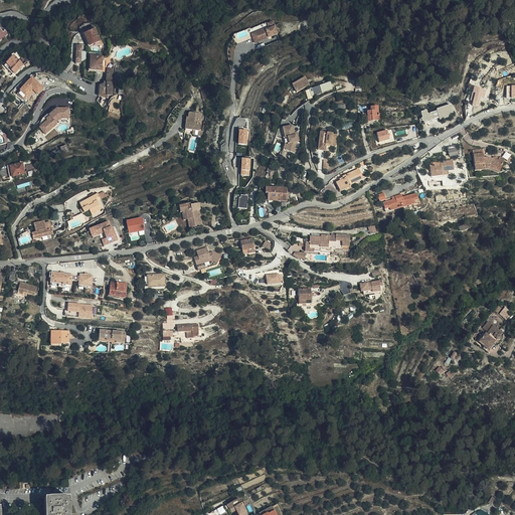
[(268,23),(250,30),(255,42),(260,40),(269,36),(268,35),(272,34),(272,35),(278,33),(274,22),(268,24),(268,23)]
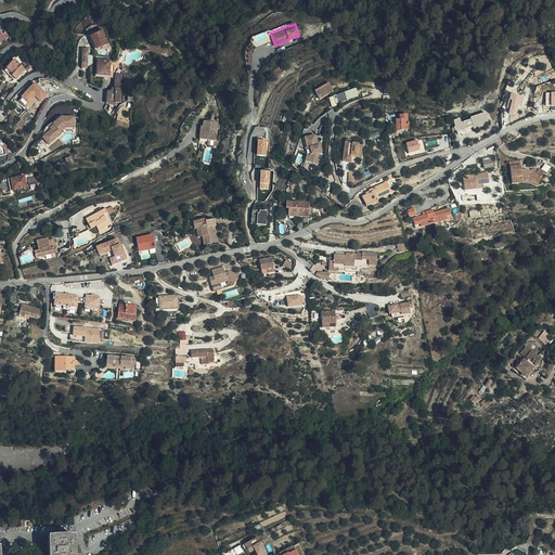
[(100,47),(110,41),(100,26),(91,31),(100,47)]
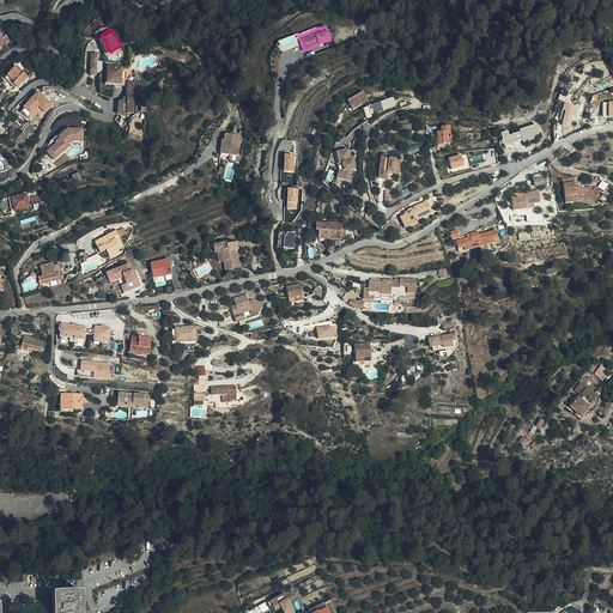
[(10,76),(22,85),(31,73),(19,62),(10,76)]
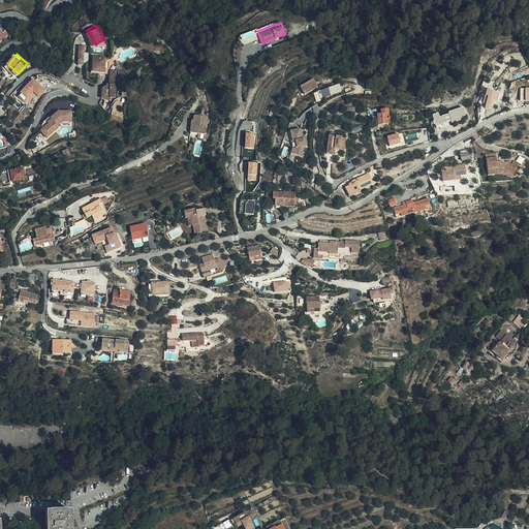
[(112,70),(112,66),(112,57),(94,57),(94,70),(112,70)]
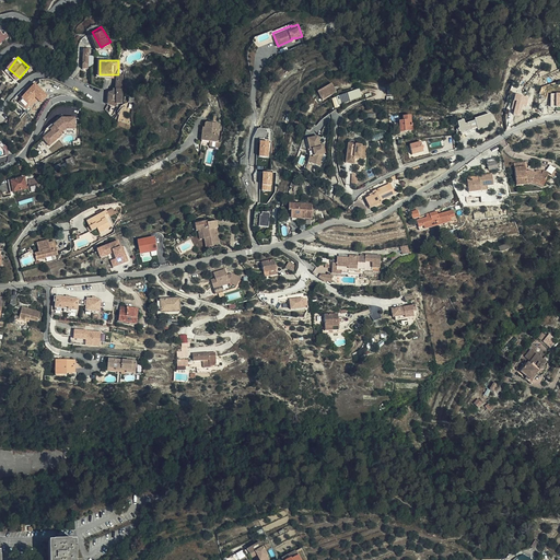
[(118,88),(116,88),(113,90),(113,96),(117,96),(117,98),(121,101),(126,98),(125,70),(118,70),(118,74),(118,85),(118,88)]
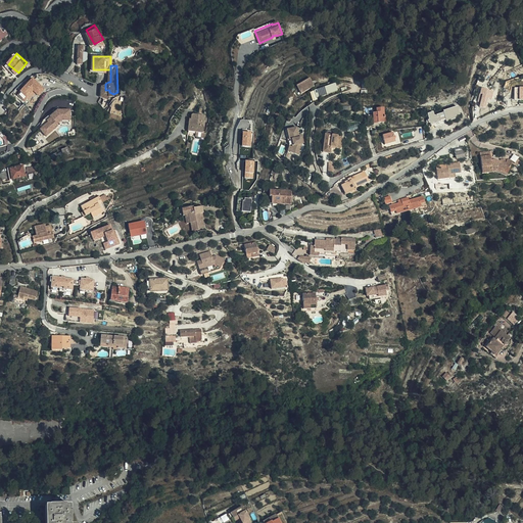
[(299,91),(314,85),(310,76),(295,82),(299,91)]
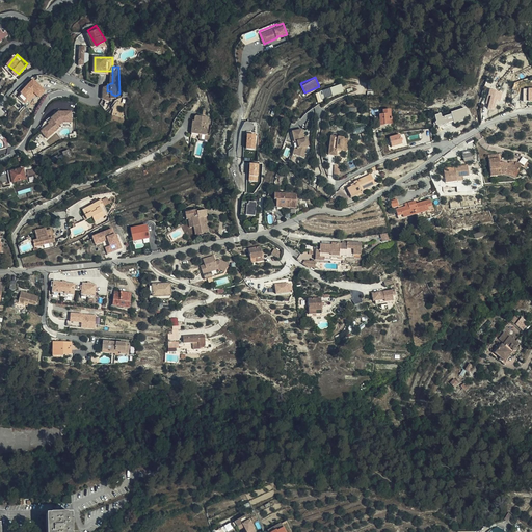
[(32,79),(20,95),(27,101),(33,94),(40,99),(46,90),(32,79)]
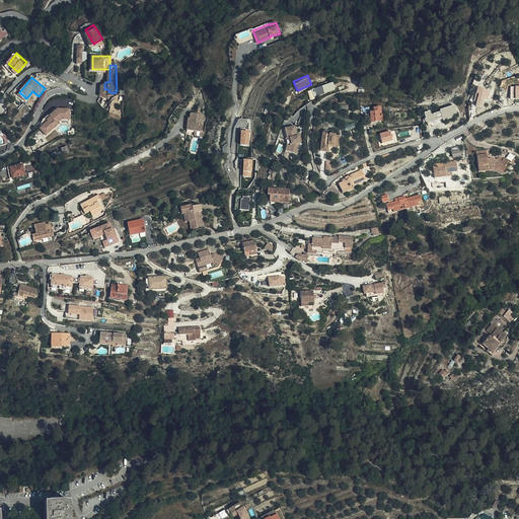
[(334,89),(331,82),(310,89),(312,96),(334,89)]
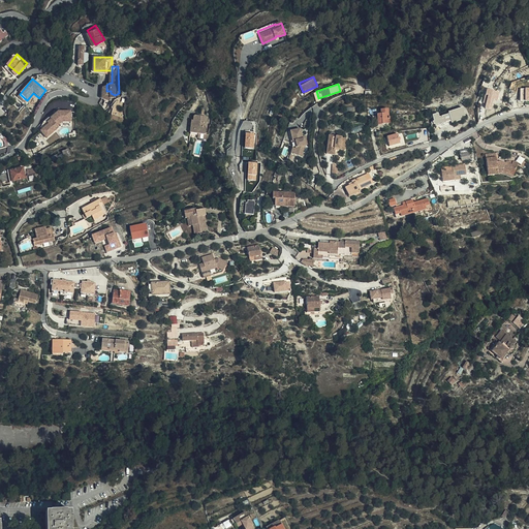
[(480,103),(481,103),(483,99),(488,99),(489,89),(480,88),(480,99),(480,103)]
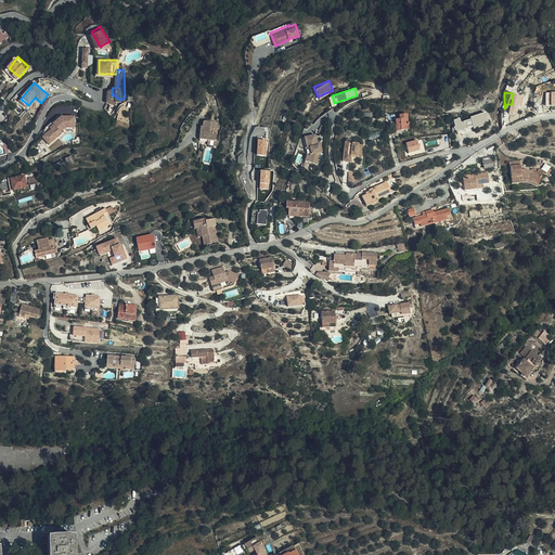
[(545,105),(551,105),(551,110),(554,108),(554,92),(545,93),(545,105)]
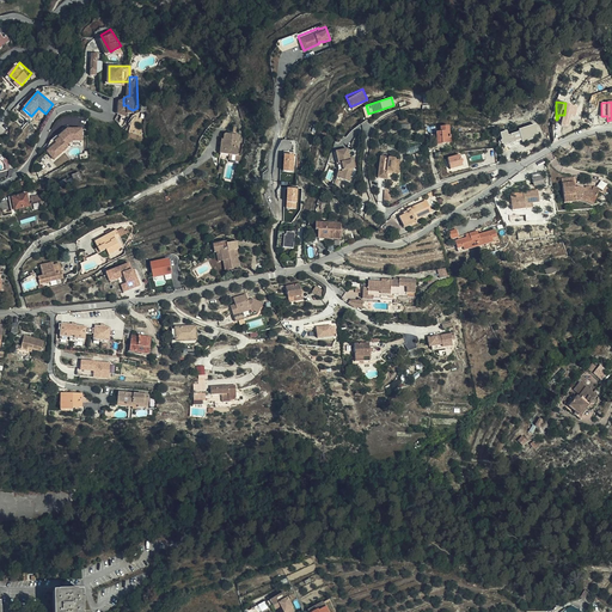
[(46,146),(54,154),(68,141),(67,139),(73,134),(81,134),(81,122),(68,122),(57,132),(59,132),(55,135),(56,136),(46,146)]
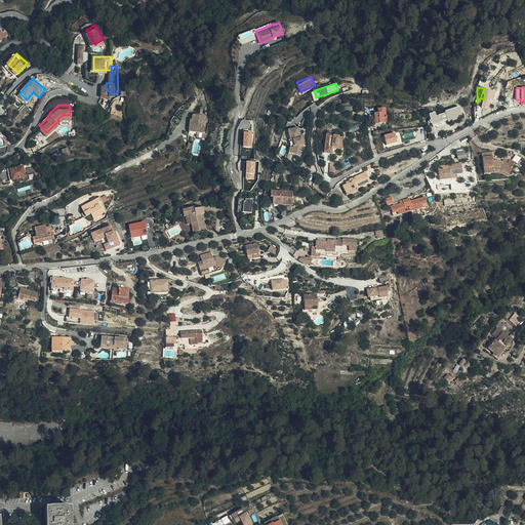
[(370,112),(371,120),(375,120),(375,122),(386,121),(385,115),(381,115),(380,107),(373,108),(373,112),(370,112)]
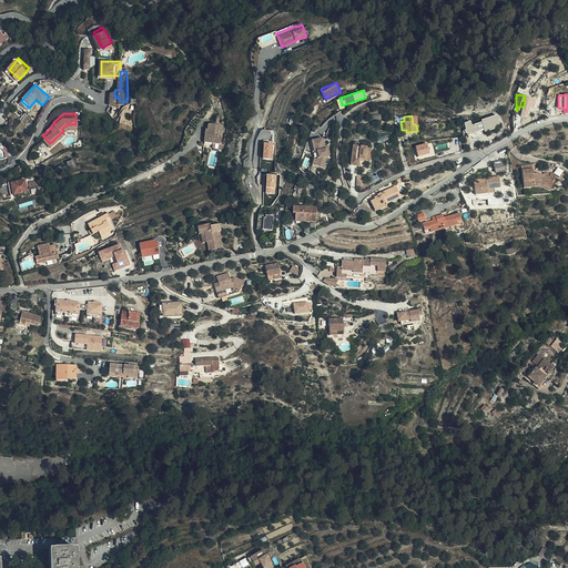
[(495,125),(499,124),(497,115),(482,120),(482,123),(473,125),(472,121),(464,123),(467,135),(495,128),(495,125)]
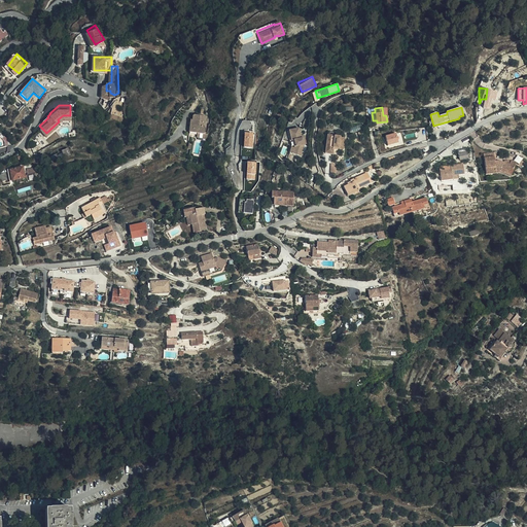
[(190,120),(187,136),(190,137),(191,133),(198,134),(204,135),(207,117),(194,116),(192,117),(192,120),(190,120)]
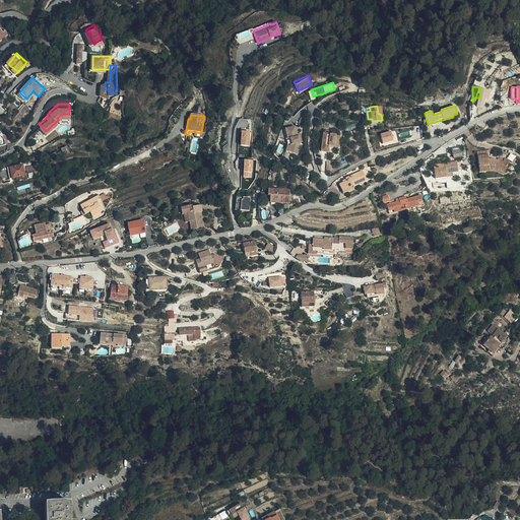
[(0,139),(8,135),(5,129),(0,131),(0,139)]
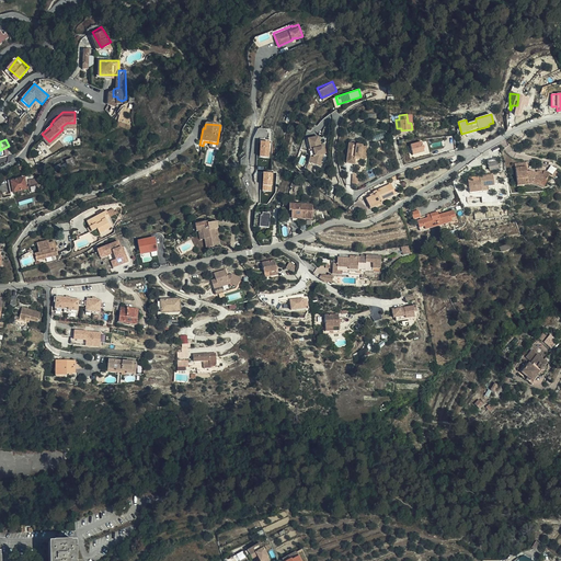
[(313,150),(315,153),(322,140),(322,139),(312,140),(312,150),(313,150)]
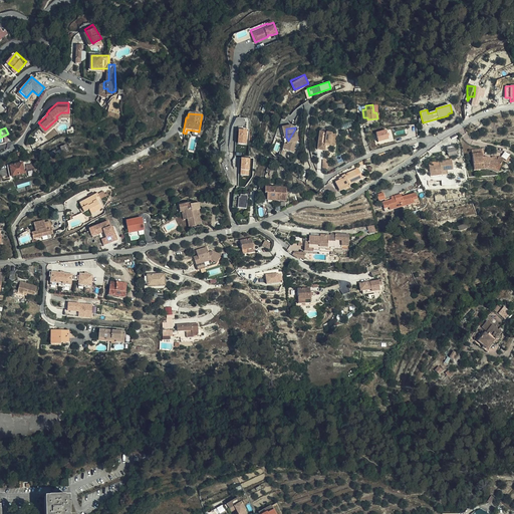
[(288,146),(286,151),(293,153),(297,144),(296,138),(295,135),(295,129),(288,141),(288,146)]
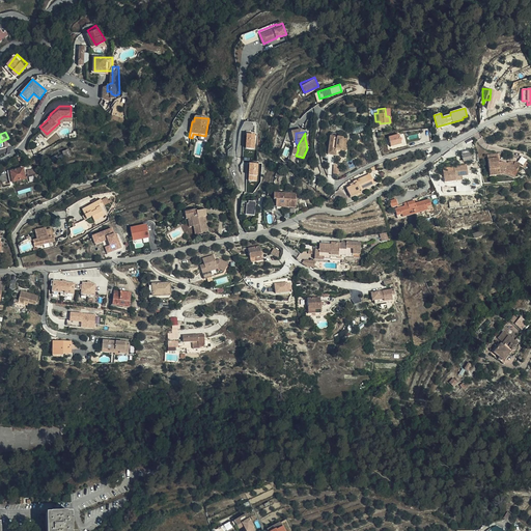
[(246,149),(255,149),(255,134),(245,135),(246,149)]
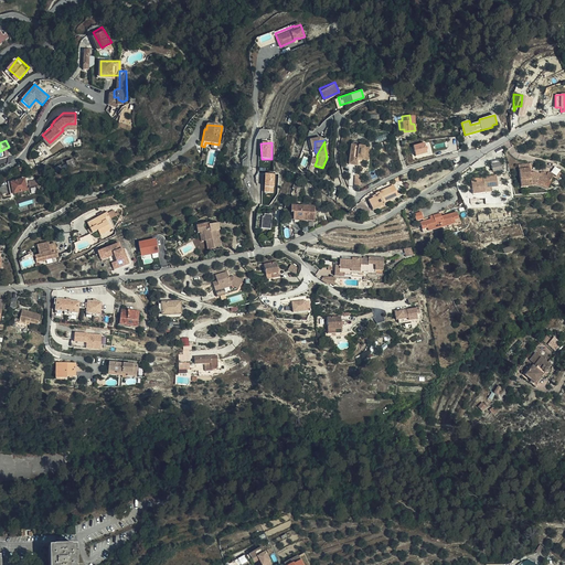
[(416,157),(427,153),(425,142),(413,146),(416,157)]
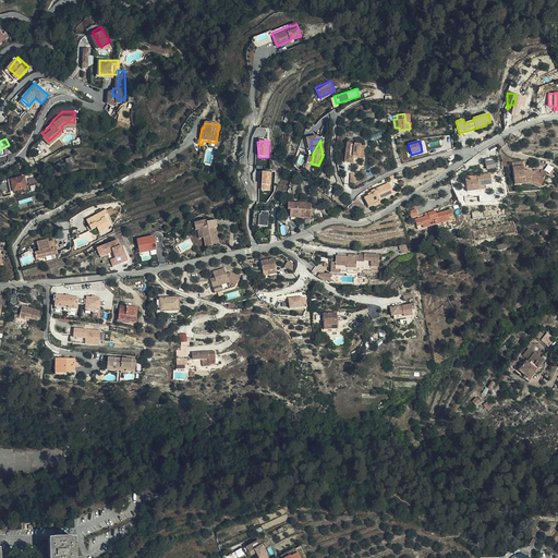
[(341,161),(349,162),(350,157),(360,158),(361,146),(356,146),(356,145),(343,144),(341,161)]
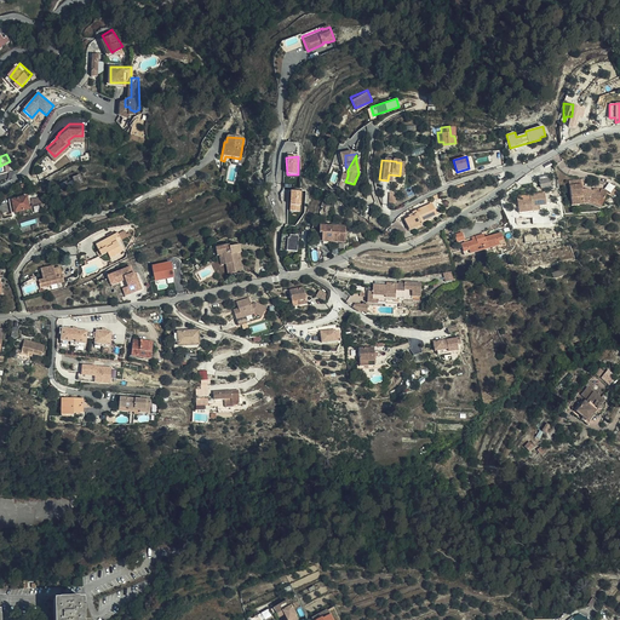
[(544,178),(534,181),(537,188),(546,185),(544,178)]
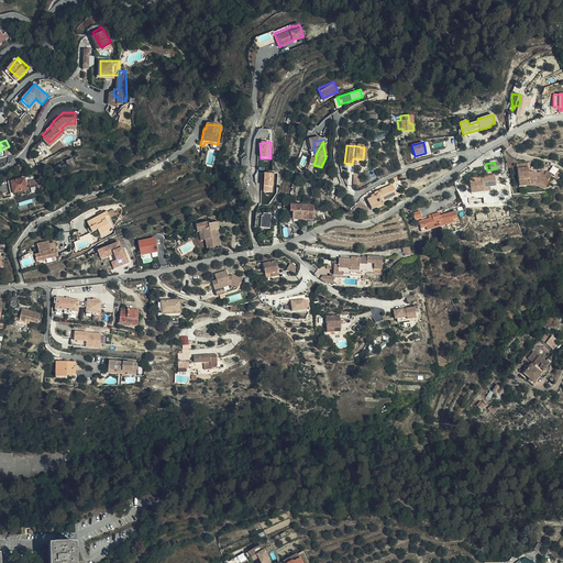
[(530,184),(543,188),(549,173),(543,172),(541,175),(531,170),(526,172),(525,163),(514,164),(517,186),(530,184)]
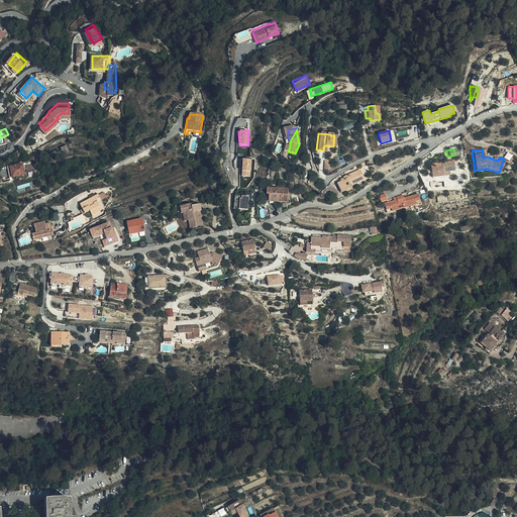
[(508,152),(504,158),(509,161),(513,156),(508,152)]
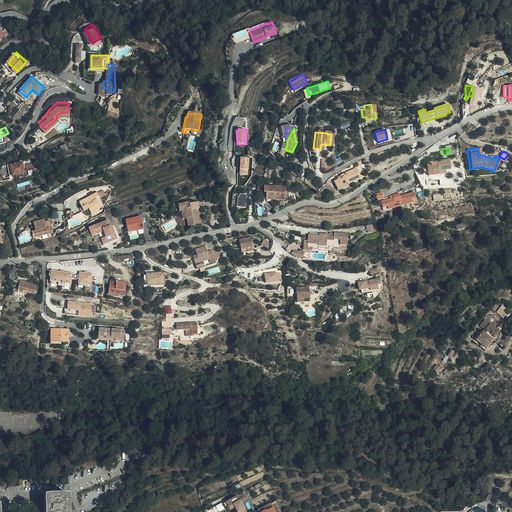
[(11,168),(21,164),(20,158),(6,162),(8,169),(11,168)]
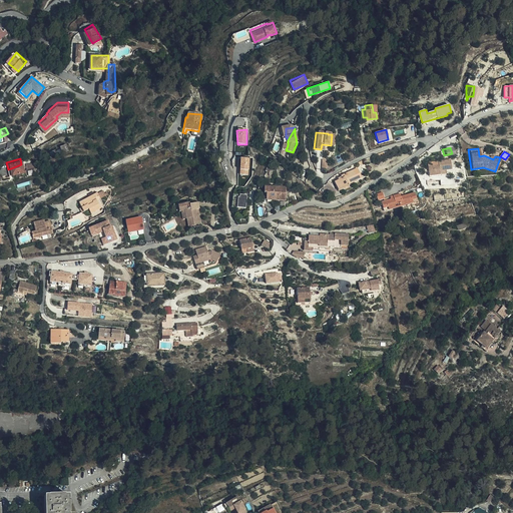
[(240,174),(249,174),(248,158),(239,158),(240,174)]
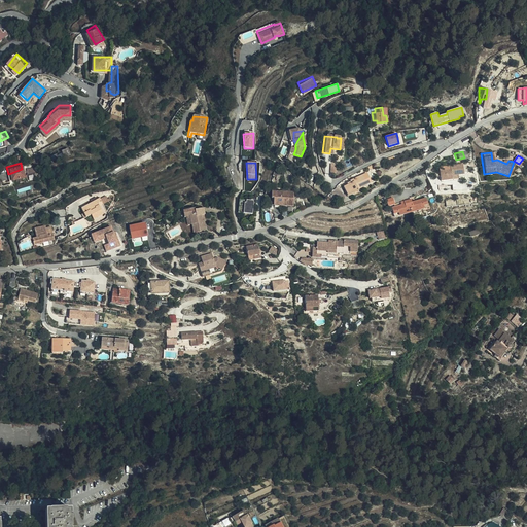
[(438,184),(450,181),(449,177),(454,176),(461,174),(459,164),(447,168),(448,170),(436,174),(438,184)]
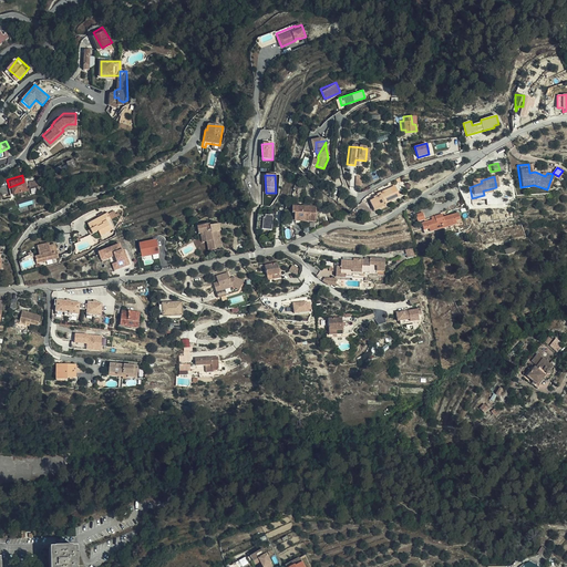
[(24,187),(23,182),(12,186),(9,187),(10,191),(24,187)]
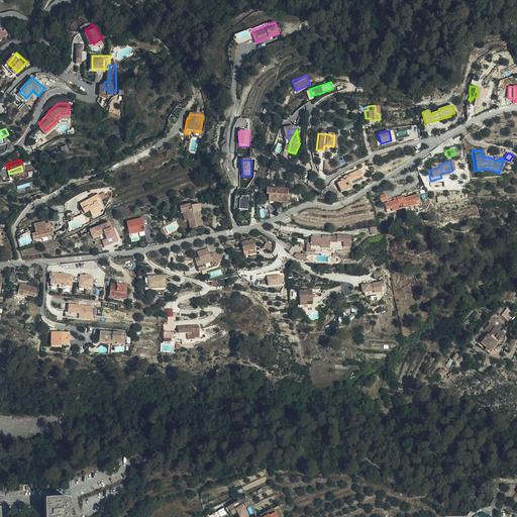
[(338,195),(352,190),(350,187),(357,185),(352,173),(342,177),(343,179),(333,183),(338,195)]
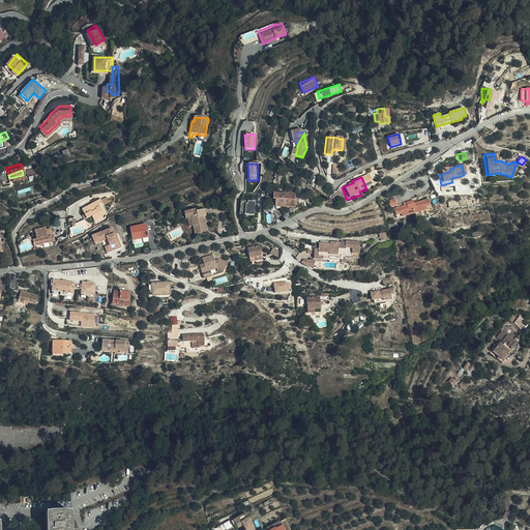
[(273,201),(273,206),(283,206),(283,209),(294,208),(293,193),(270,195),(271,201),(273,201)]
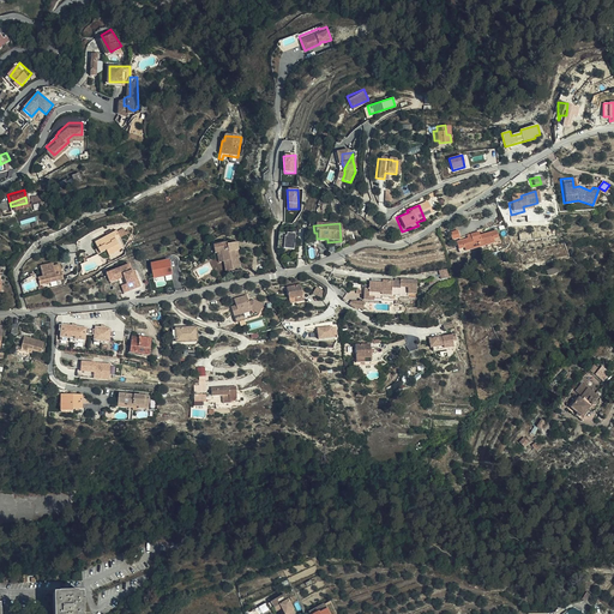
[(110,241),(122,236),(118,227),(96,240),(101,250),(110,241)]
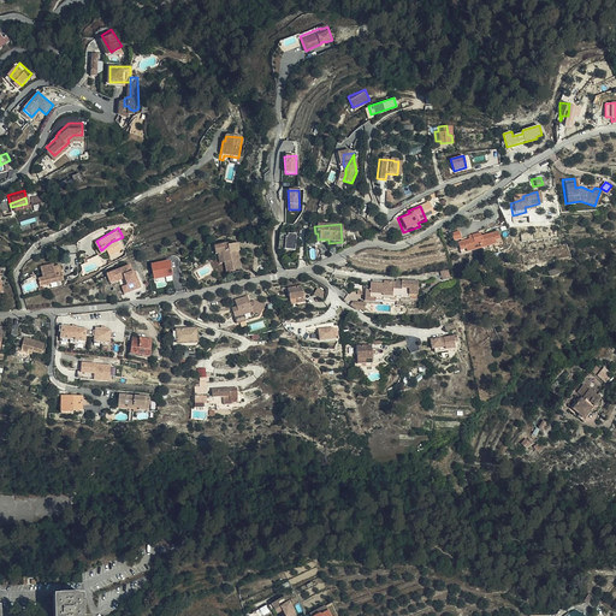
[(285,250),(296,250),(297,235),(286,234),(285,250)]
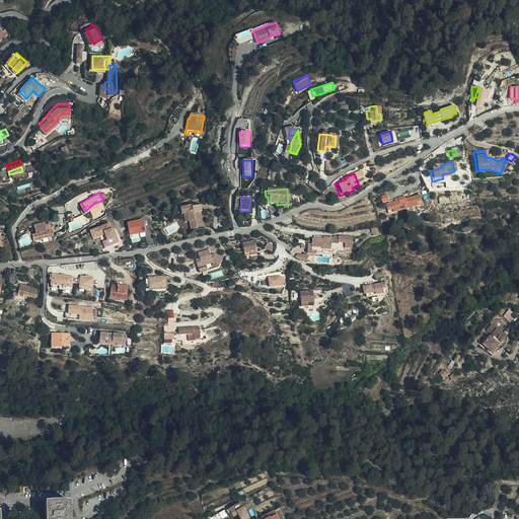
[(378,207),(385,205),(383,198),(376,200),(378,207)]
